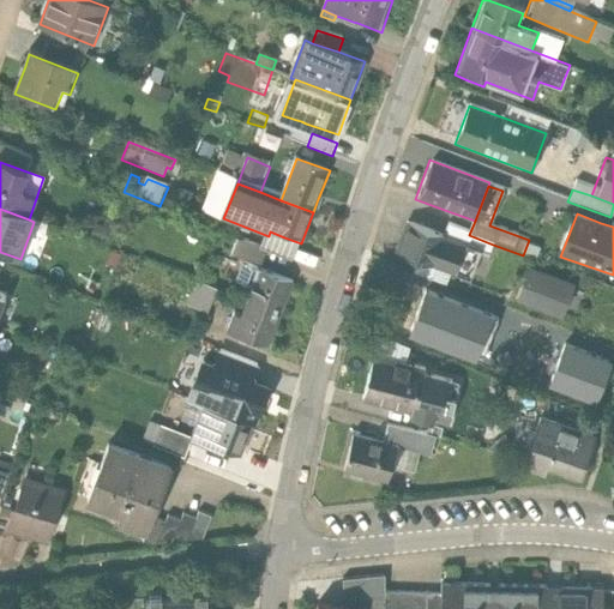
[(114,231),(96,225),(90,240),(108,247),(114,231)]
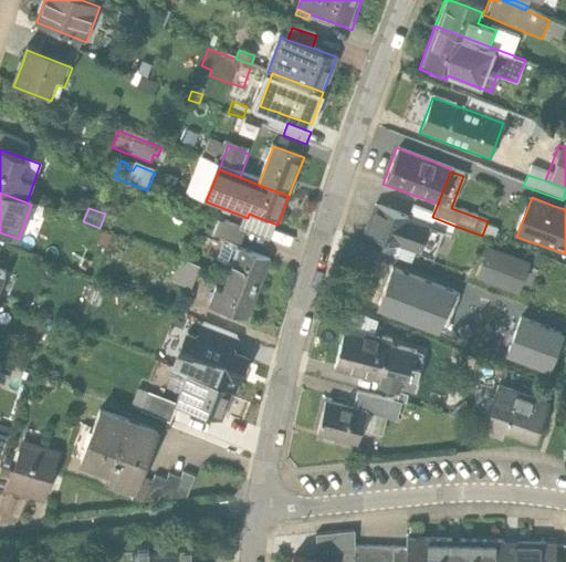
[(370,227),(367,233),(383,240),(378,252),(409,264),(413,252),(419,255),(429,227),(377,208),(370,227)]
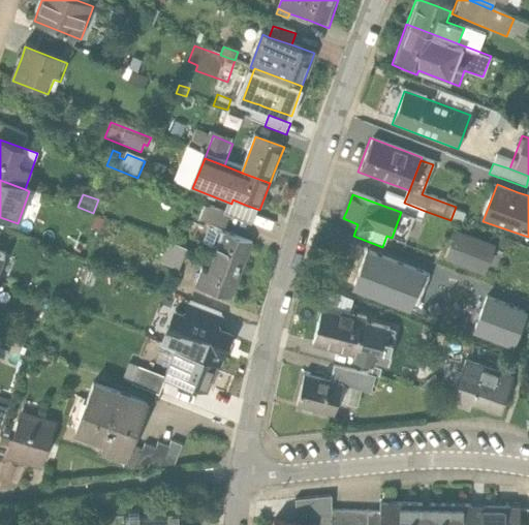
[(232,199),(227,215),(232,216),(254,225),(259,210),(245,205),(232,199)]
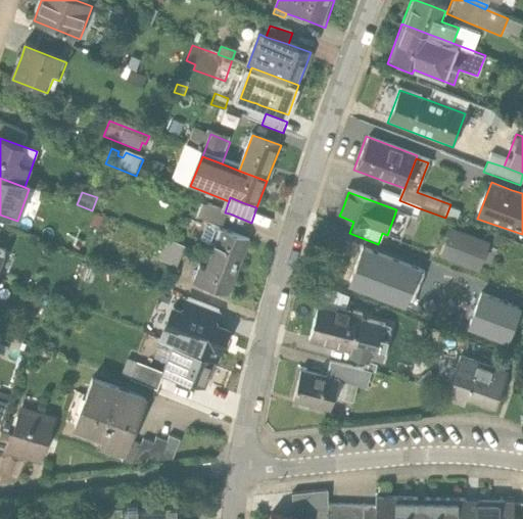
[(399,200),(396,209),(387,235),(398,239),(407,217),(416,221),(420,208),(399,200)]
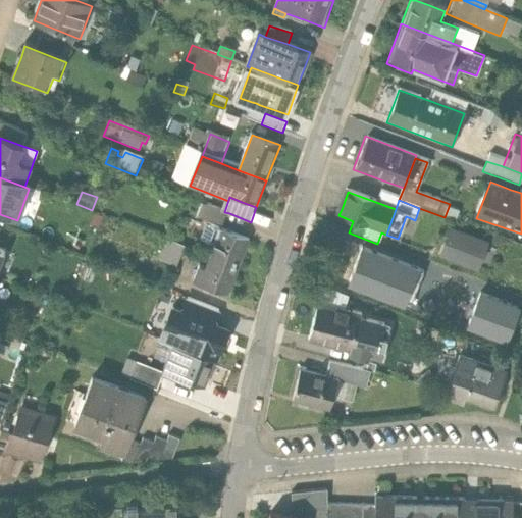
[(204,203),(199,217),(223,226),(229,213),(224,212),(204,203)]
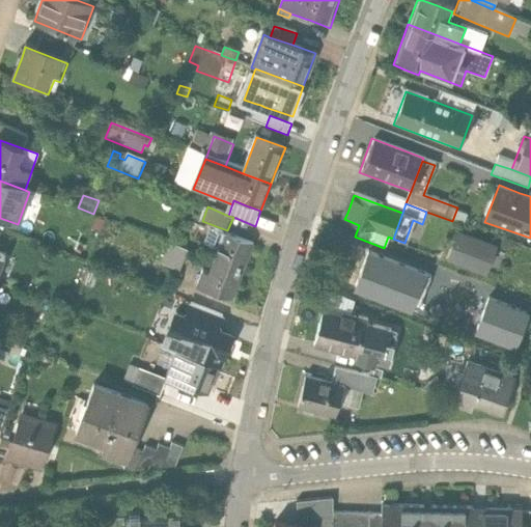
[(455,232),(445,262),(484,277),(495,247),(455,232)]
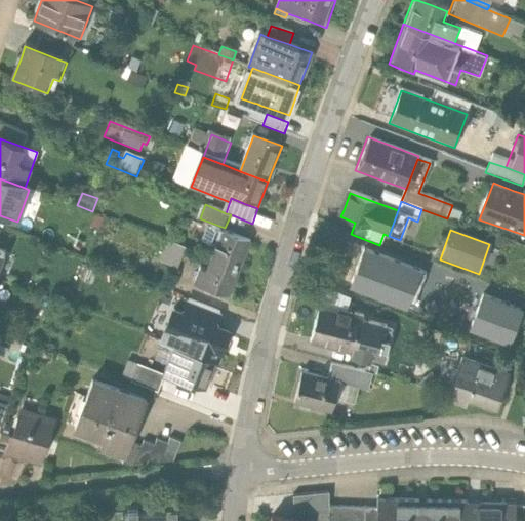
[(219,236),(206,231),(201,243),(214,248),(219,236)]
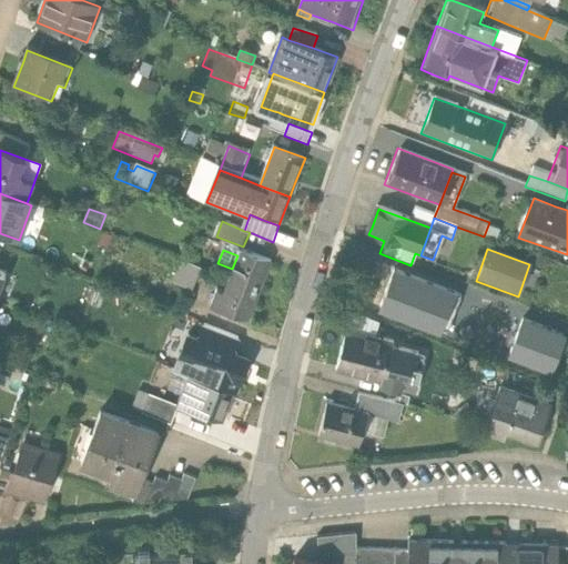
[(227,281),(260,293),(270,268),(249,259),(237,255),(232,269),(227,281)]
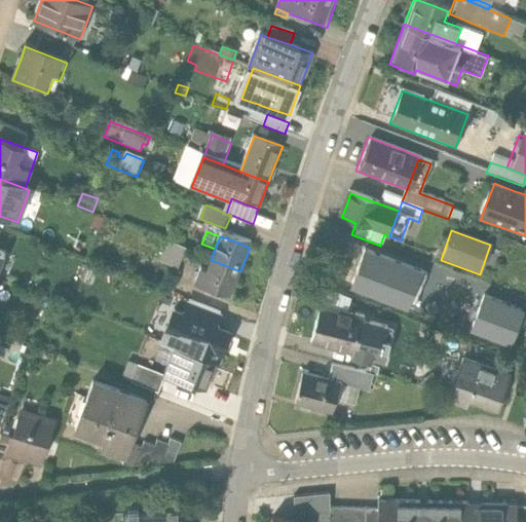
[(179,270),(186,251),(168,244),(161,264),(179,270)]
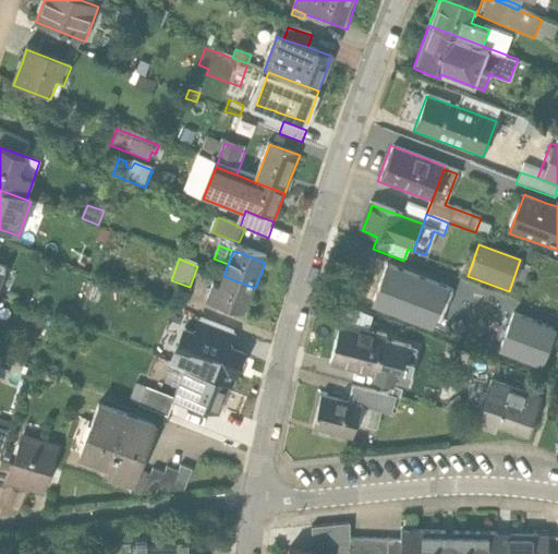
[(243,320),(255,288),(223,276),(218,290),(213,288),(206,305),(221,311),(243,320)]
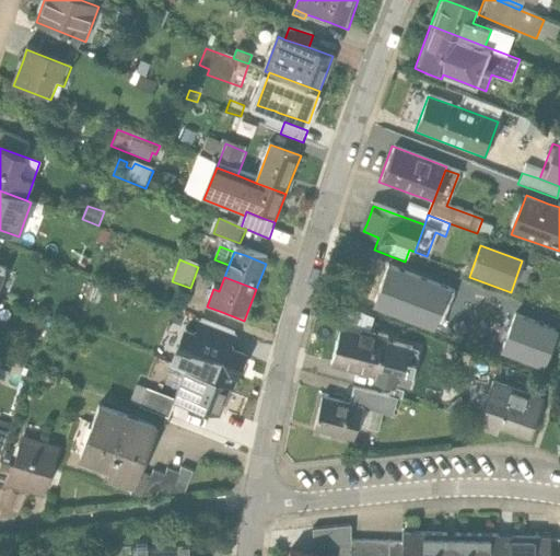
[(339,325),(328,366),(375,378),(386,337),(362,332),(339,325)]
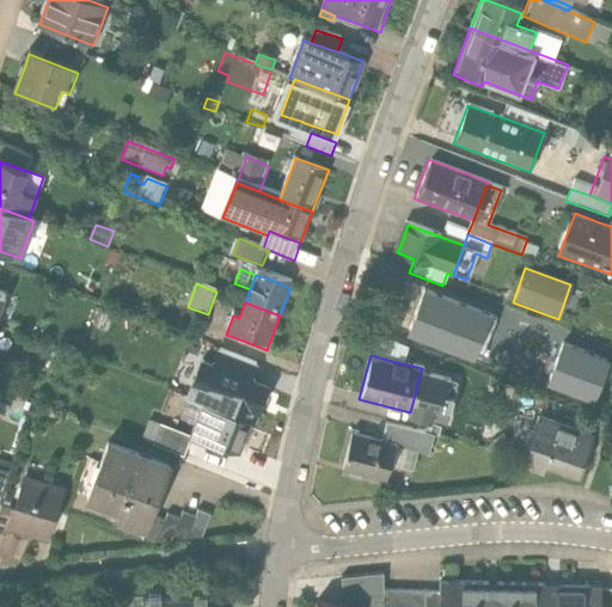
[(208,378),(193,372),(182,397),(197,403),(208,378)]
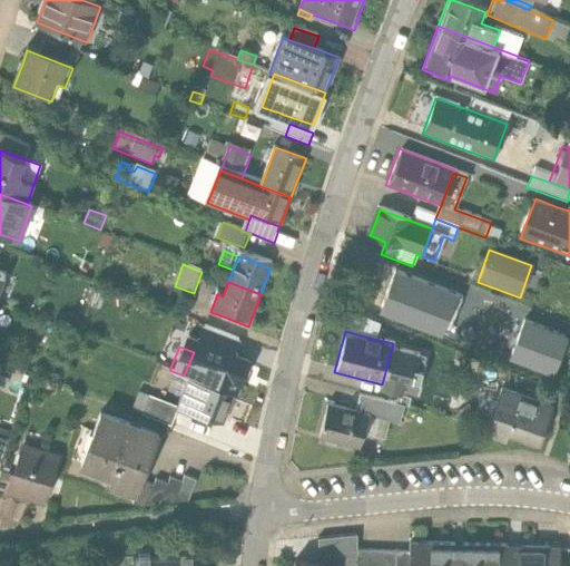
[(222,358),(208,352),(197,379),(237,394),(247,368),(222,358)]
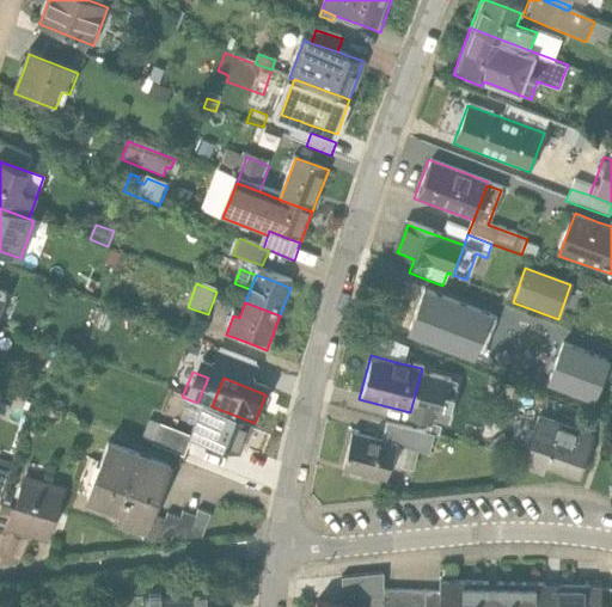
[(189,439),(193,440),(213,447),(242,458),(255,423),(212,406),(203,404),(189,439)]
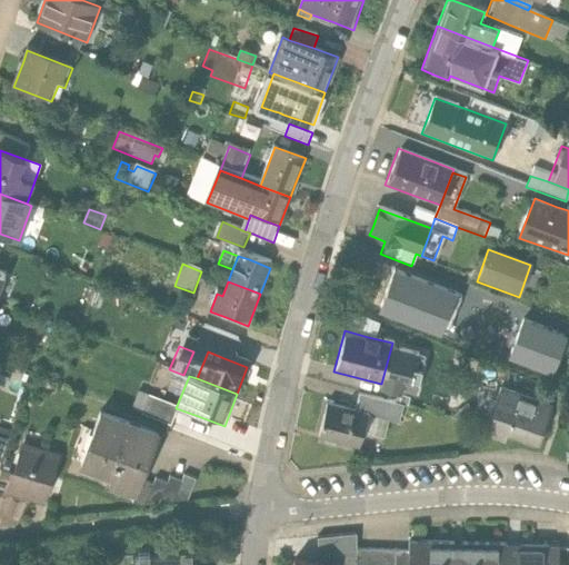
[(498,387),(481,433),(501,439),(505,432),(537,444),(543,425),(550,406),(498,387)]
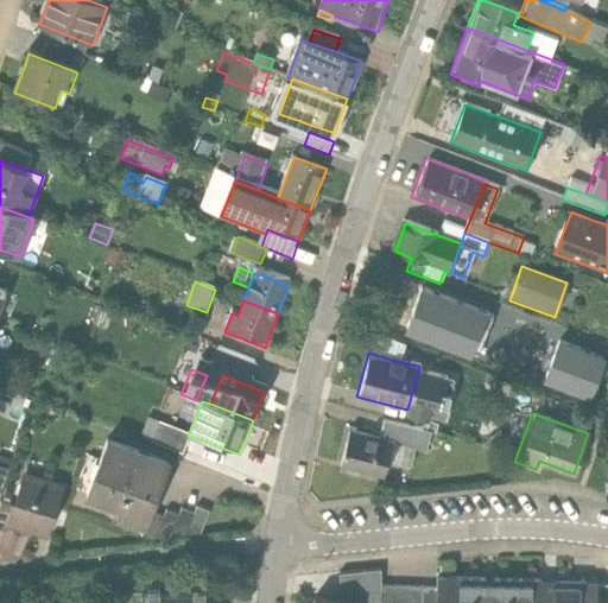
[(188,436),(159,424),(152,443),(184,456),(191,437),(188,436)]
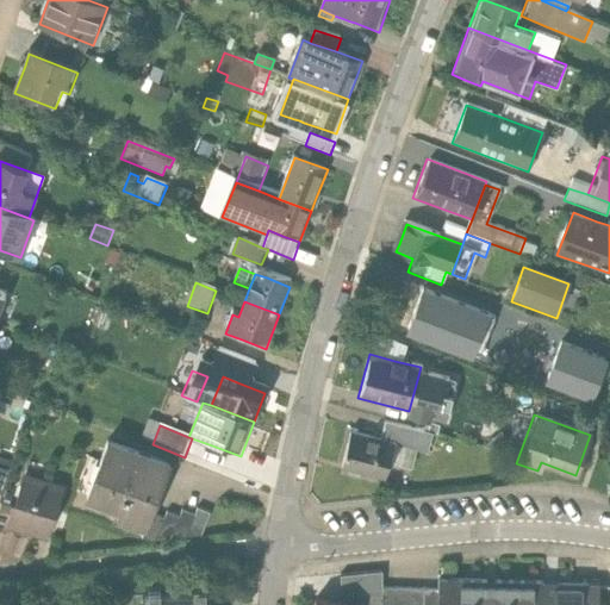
[(384,425),(379,442),(390,446),(427,454),(430,437),(384,425)]
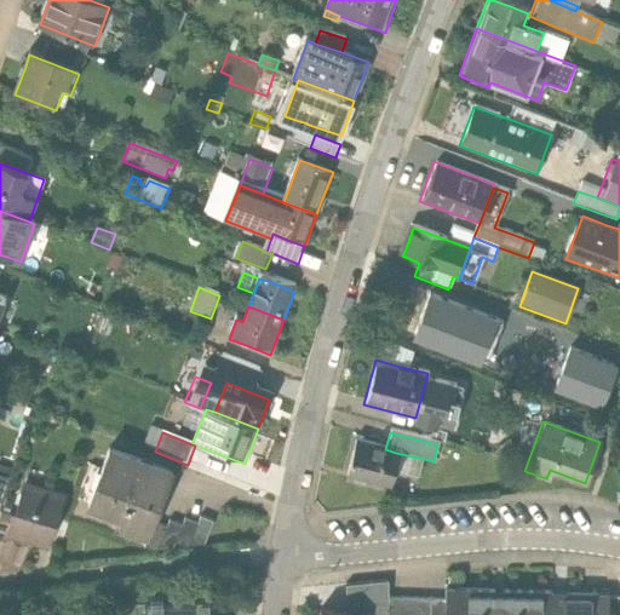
[(355,442),(345,478),(371,484),(386,489),(396,453),(385,449),(355,442)]
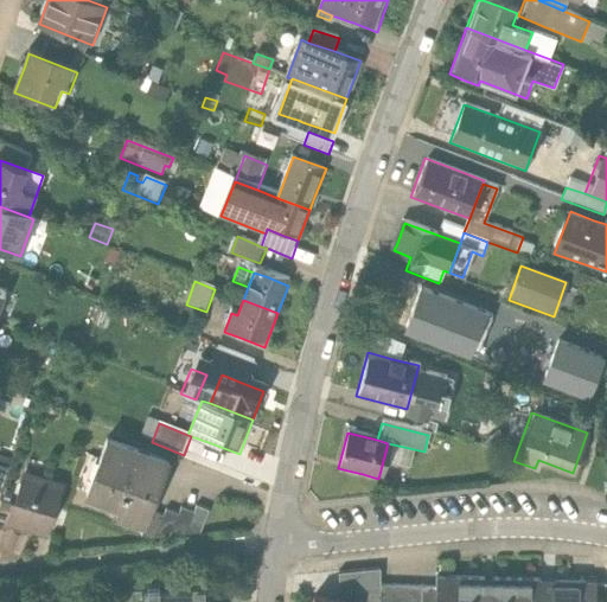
[(88,494),(119,506),(115,513),(147,526),(152,513),(173,462),(151,454),(112,437),(88,494)]
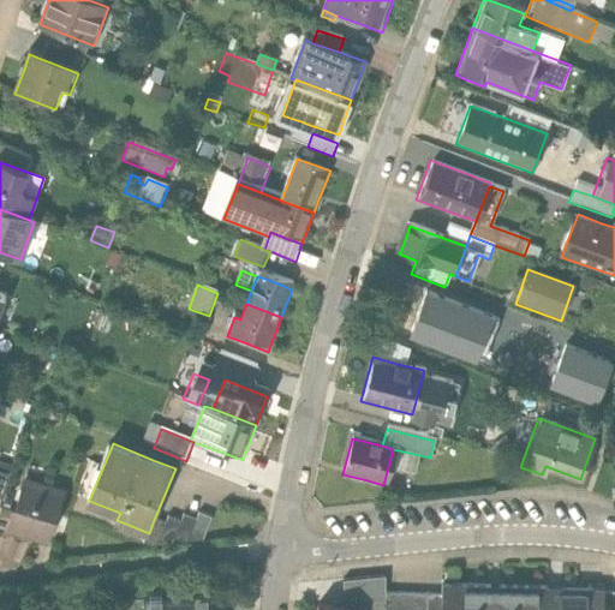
[(0,456),(0,500),(5,502),(18,462),(0,456)]
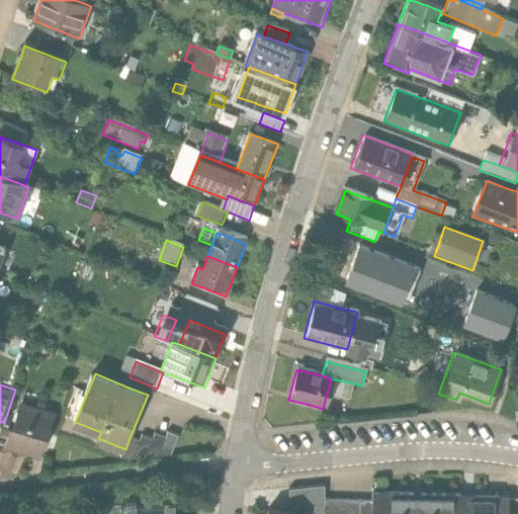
[(12,432),(7,448),(26,454),(44,459),(58,414),(21,403),(12,432)]
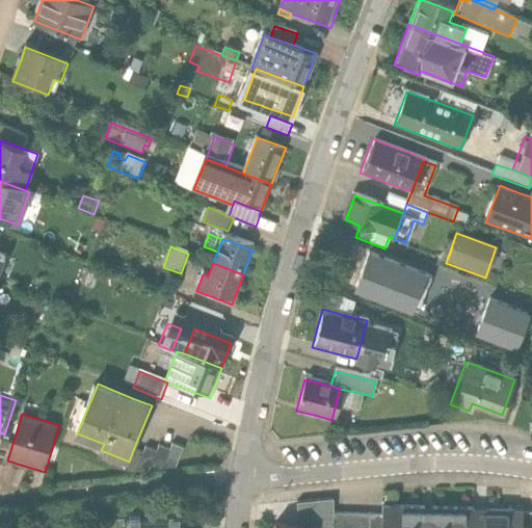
[(0,466),(5,468),(7,460),(12,444),(1,440),(0,444),(0,466)]
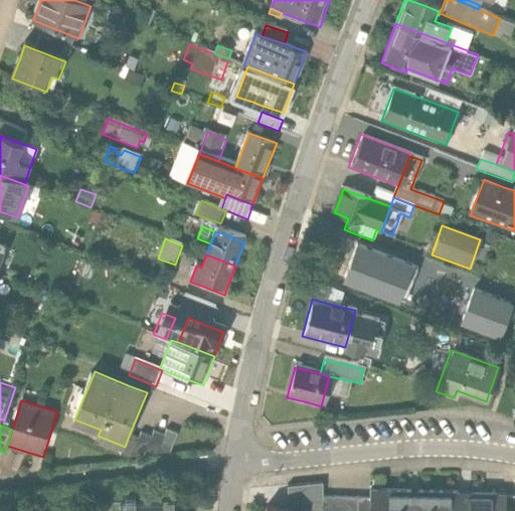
[(129,436),(125,447),(121,457),(132,461),(134,456),(144,460),(146,454),(158,458),(159,453),(170,457),(178,436),(168,432),(166,437),(155,433),(153,438),(142,434),(139,440),(129,436)]
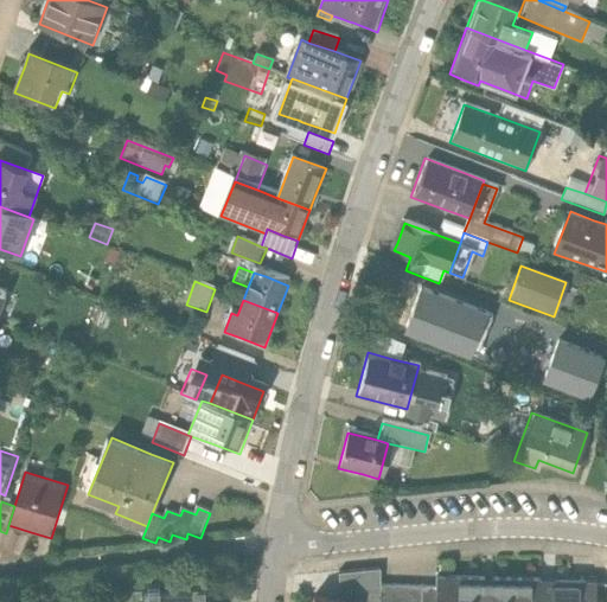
[(381,575),(342,577),(344,601),(377,601),(378,588),(381,575)]
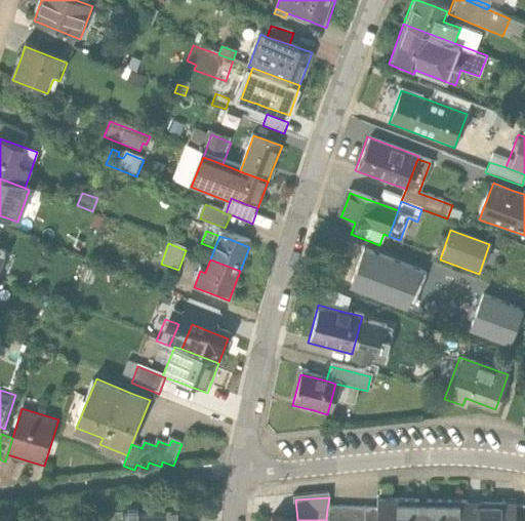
[(420,503),(374,502),(374,509),(373,520),(466,520),(467,504),(420,503)]
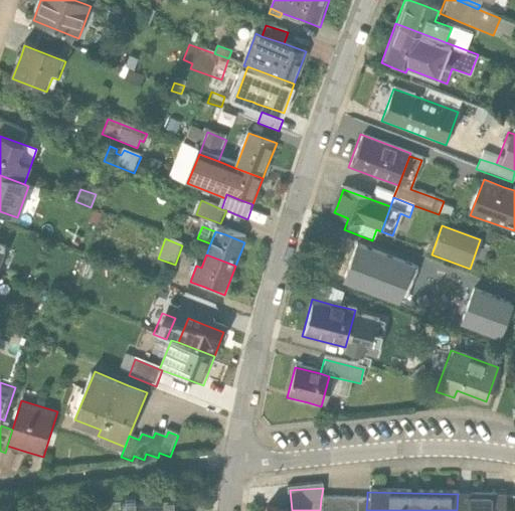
[(458,494),(457,510),(503,510),(503,498),(503,494),(468,494),(458,494)]
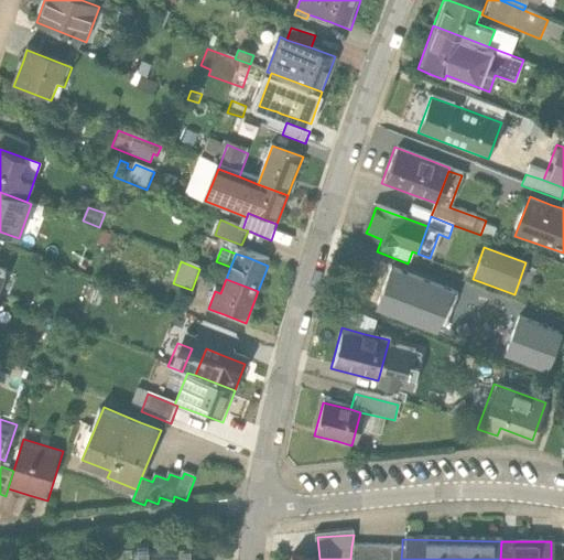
[(197,559),(198,547),(138,546),(138,555),(105,555),(105,559),(197,559)]
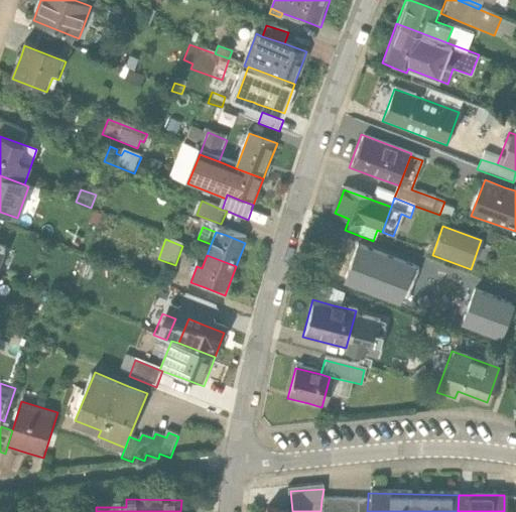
[(515,511),(515,499),(504,499),(504,511),(515,511)]
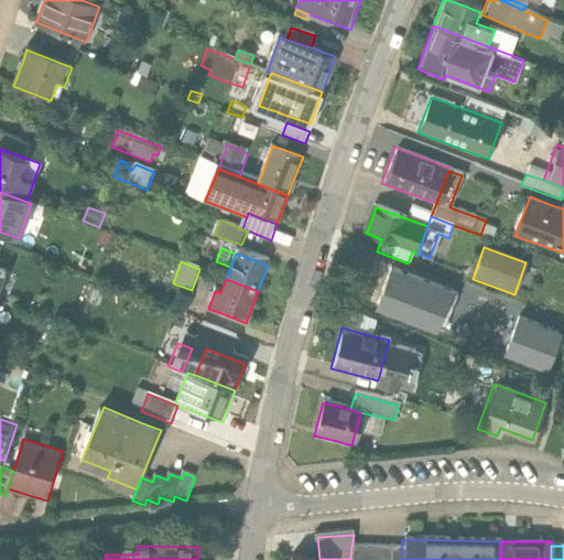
[(401,559),(402,547),(351,547),(350,559),(401,559)]
